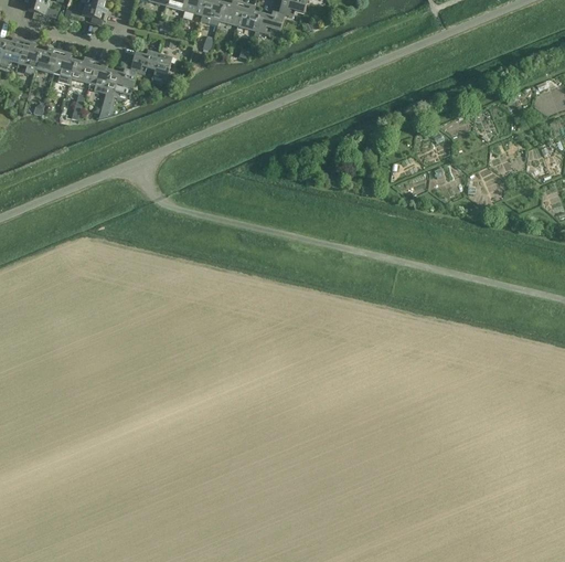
[(31,0),(28,10),(33,11),(32,18),(45,21),(46,16),(56,18),(57,10),(48,8),(49,0),(31,0)]
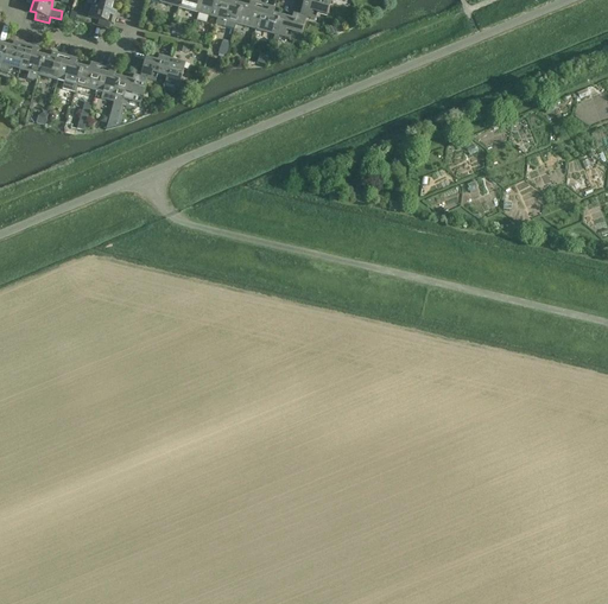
[(113,1),(109,0),(92,0),(88,14),(113,21),(116,10),(111,7),(113,1)]
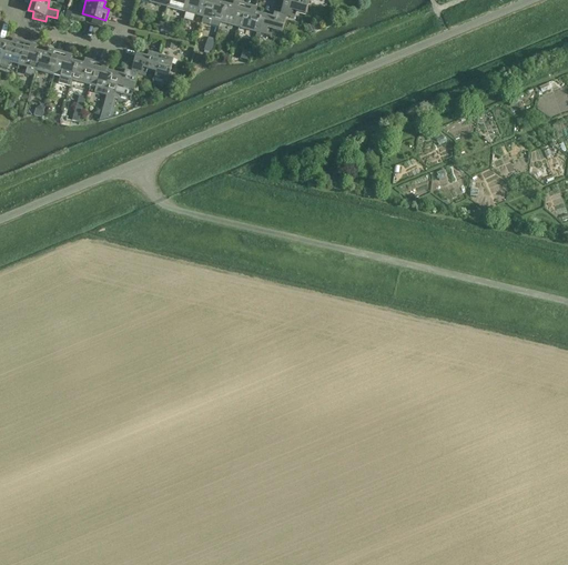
[(168,0),(166,4),(184,10),(186,0),(168,0)]
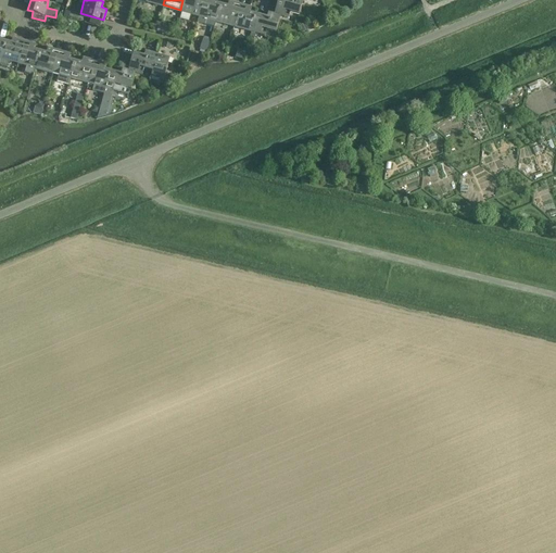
[(181,10),(179,16),(197,21),(198,15),(202,0),(182,0),(180,10),(181,10)]
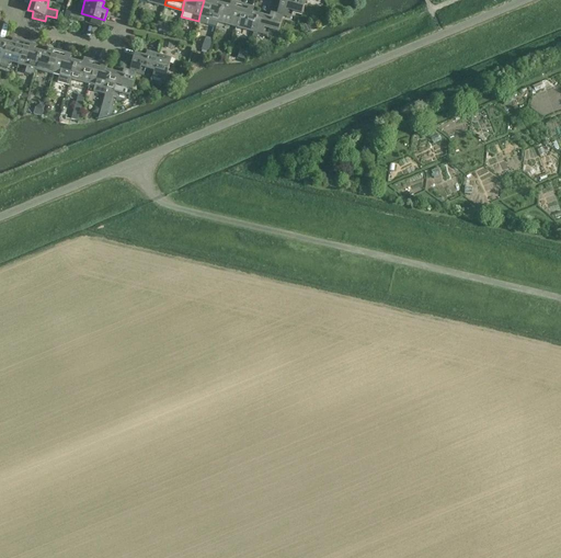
[(204,0),(199,15),(201,15),(199,21),(216,25),(218,20),(222,2),(216,0),(204,0)]
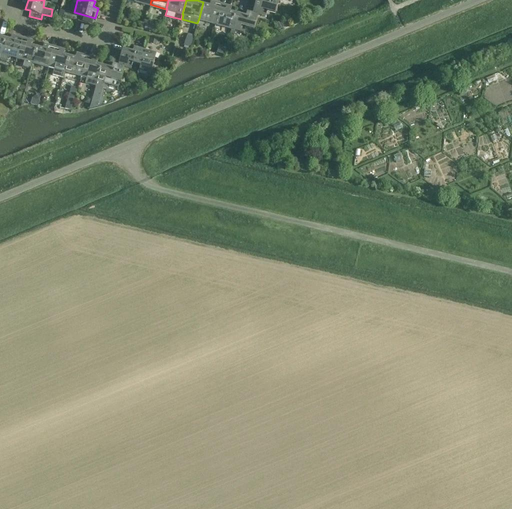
[(199,18),(215,23),(221,1),(217,0),(210,0),(209,4),(203,2),(199,18)]
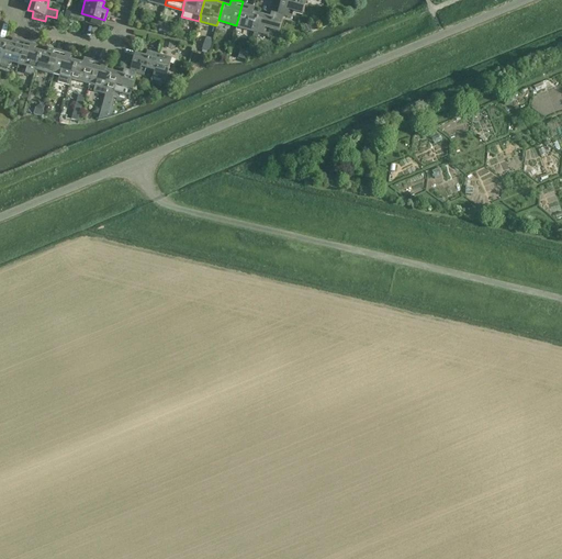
[(283,13),(291,15),(292,10),(302,13),(304,0),(279,0),(277,11),(277,12),(283,13)]
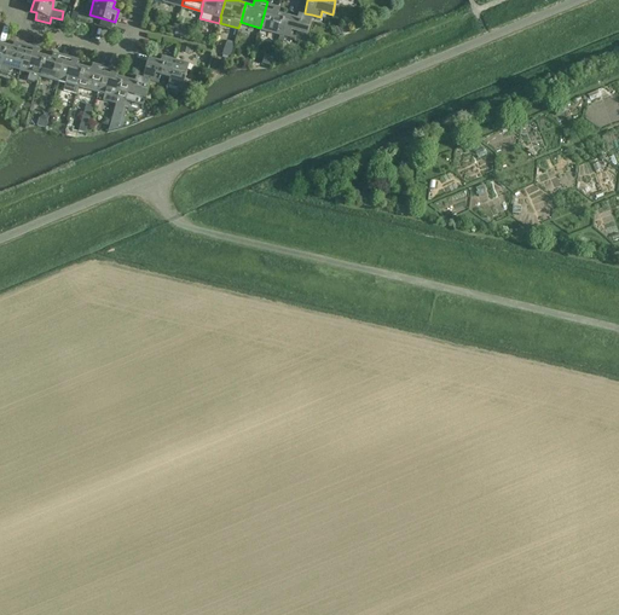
[(260,28),(279,33),(284,13),(278,12),(279,5),(267,1),(260,28)]
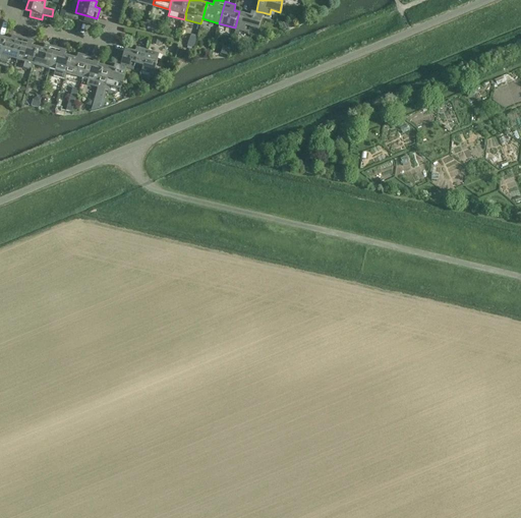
[(239,11),(235,27),(247,32),(249,26),(257,29),(263,12),(256,11),(256,10),(250,9),(249,14),(239,11)]
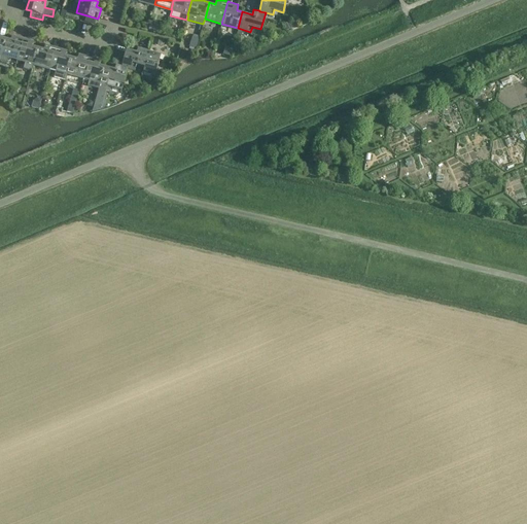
[(0,60),(6,62),(8,56),(16,58),(23,36),(11,33),(10,38),(4,37),(0,51),(0,59),(0,60)]
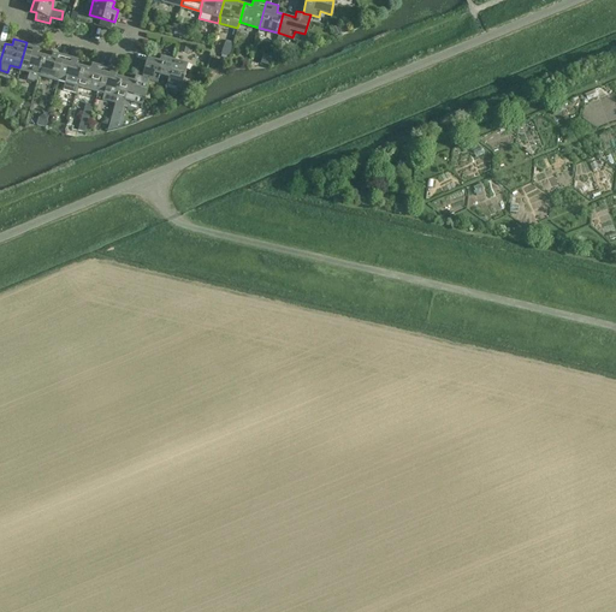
[(188,52),(190,43),(183,41),(179,49),(188,52)]
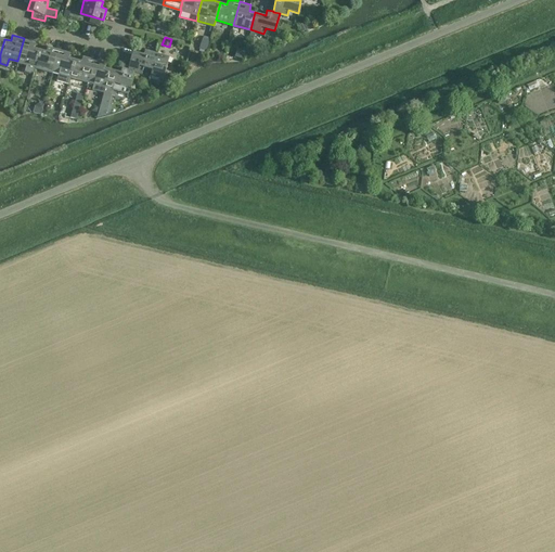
[(203,37),(199,48),(206,49),(209,38),(203,37)]
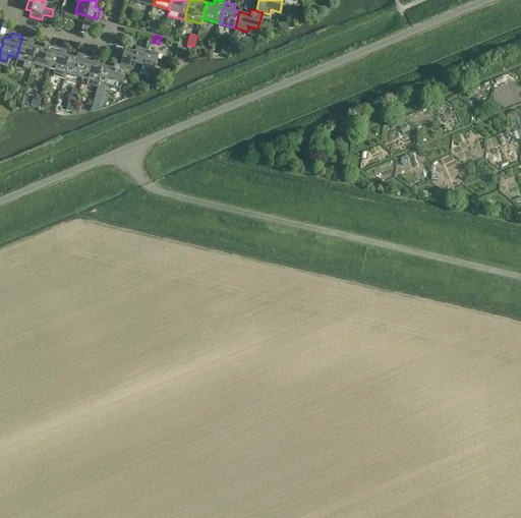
[(24,60),(22,66),(29,67),(30,66),(32,67),(33,62),(37,46),(32,44),(33,39),(22,36),(16,57),(24,60)]
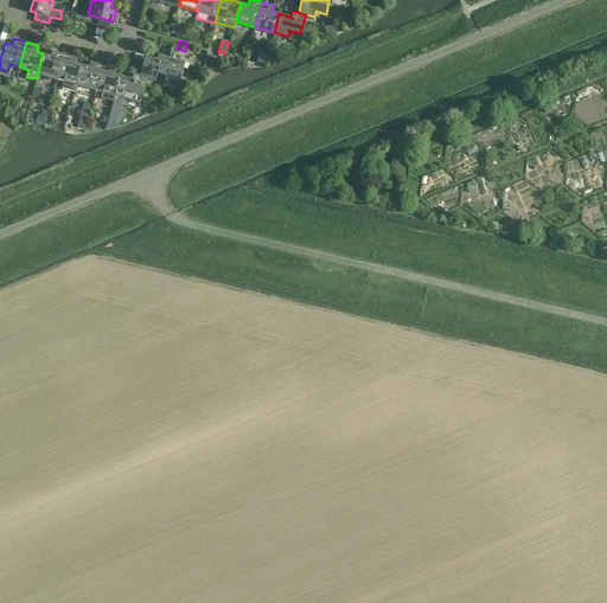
[(38,72),(57,78),(64,52),(52,49),(50,56),(43,53),(38,72)]
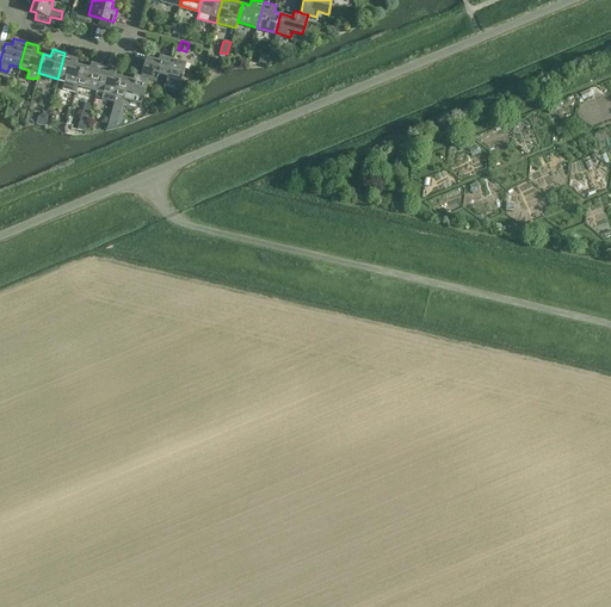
[(76,84),(82,64),(75,62),(78,56),(65,53),(57,79),(65,80),(62,87),(73,91),(75,84),(76,84)]
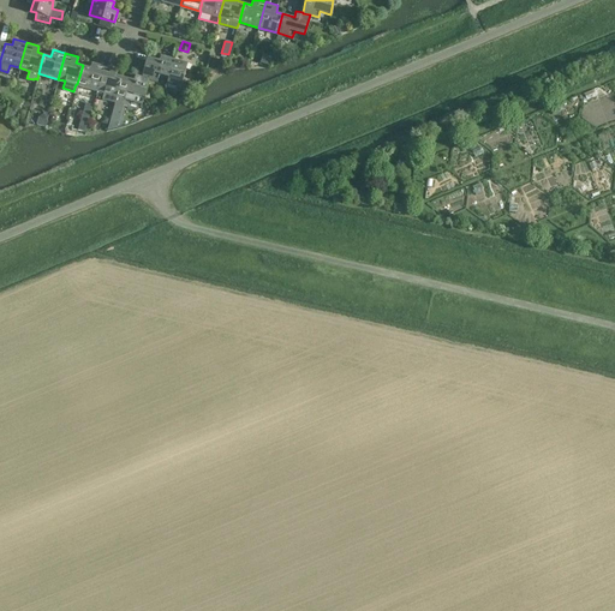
[(174,57),(161,53),(159,59),(147,57),(142,75),(142,76),(148,77),(157,79),(159,73),(168,76),(168,77),(174,57)]
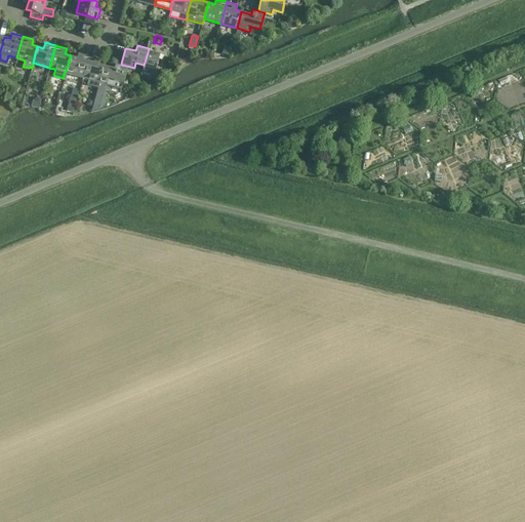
[(144,65),(142,71),(154,74),(160,52),(149,48),(144,66),(144,65)]
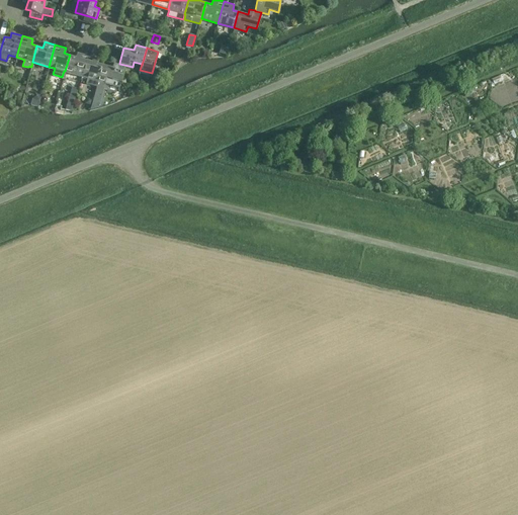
[(65,71),(81,76),(87,54),(77,51),(76,57),(70,55),(65,71)]
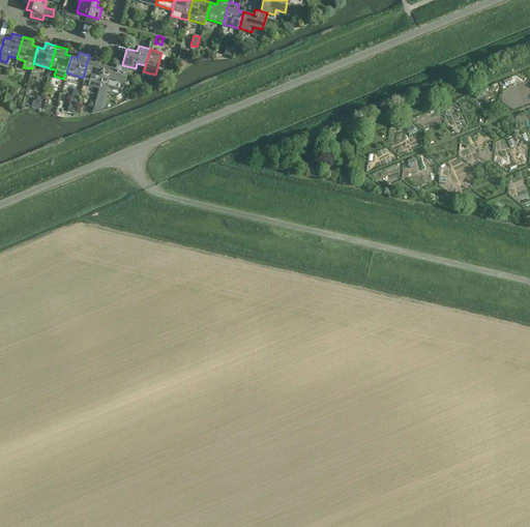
[(98,87),(100,82),(105,65),(98,64),(100,58),(89,55),(83,78),(89,79),(88,85),(98,87)]
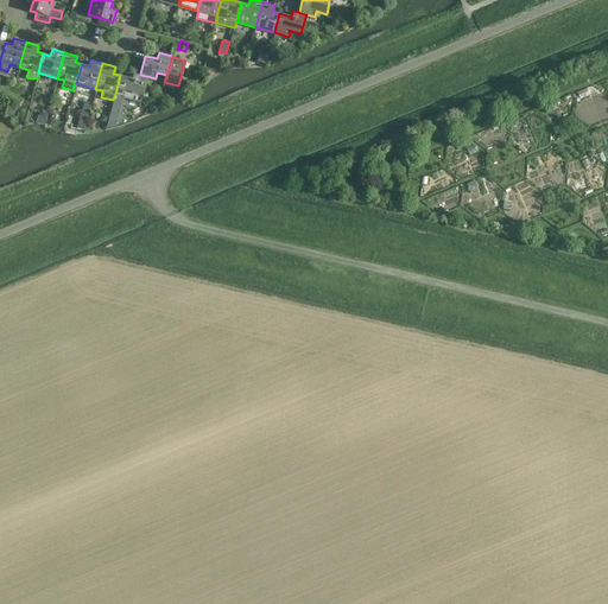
[(120,75),(115,94),(130,99),(132,93),(141,95),(146,76),(140,75),(140,74),(133,72),(132,78),(120,75)]
